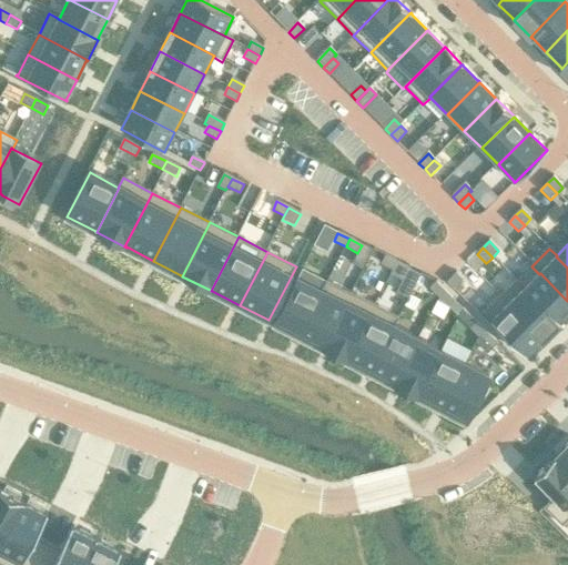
[(385,256),(381,265),(393,271),(397,263),(385,256)]
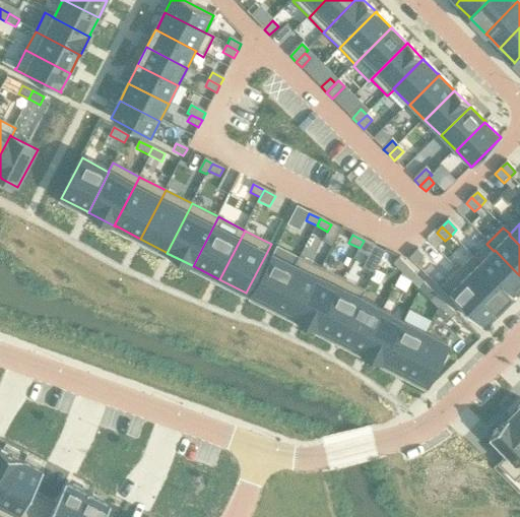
[(360,248),(358,252),(369,257),(375,246),(364,241),(360,248)]
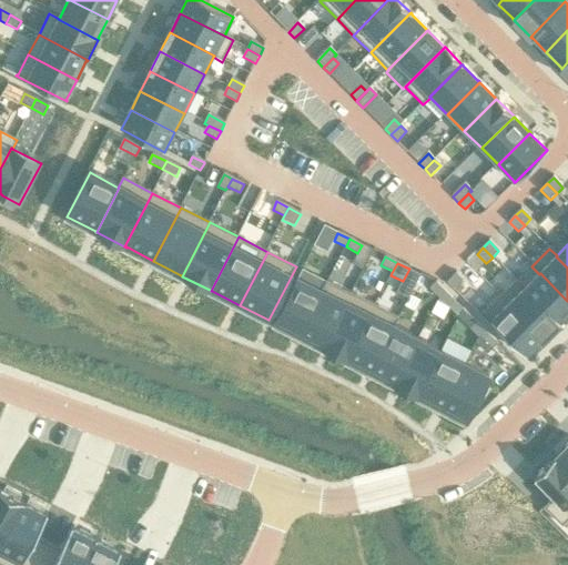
[(525,288),(524,290),(559,324),(560,323),(567,314),(567,301),(540,273),(539,274),(525,288)]
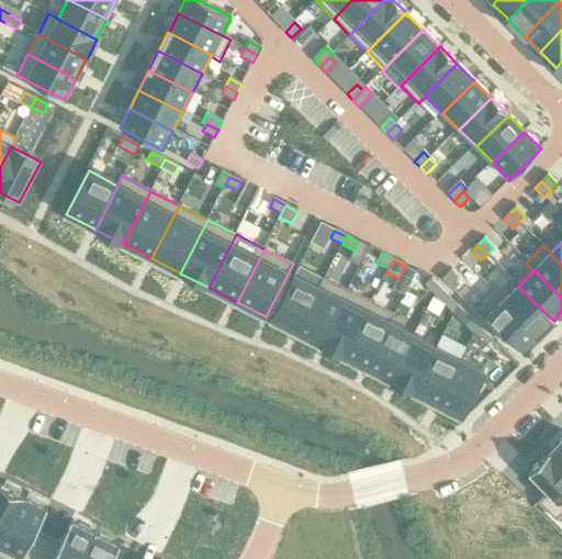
[(449,274),(442,280),(452,290),(458,283),(449,274)]
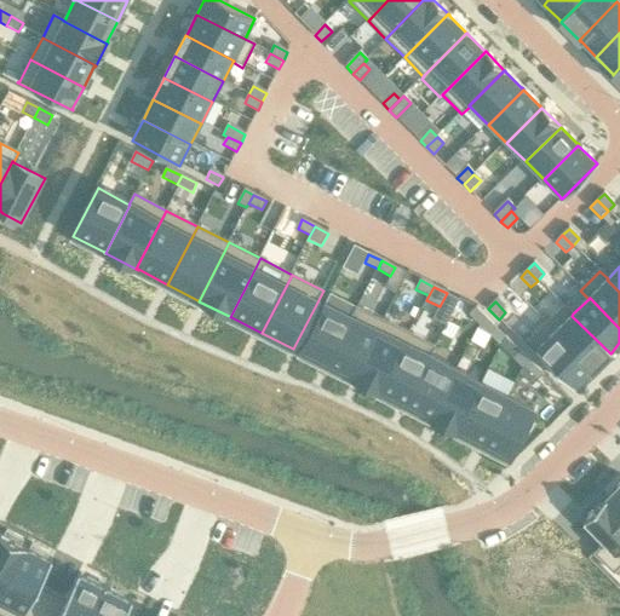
[(325,305),(300,352),(327,367),(351,318),(350,318),(325,305)]
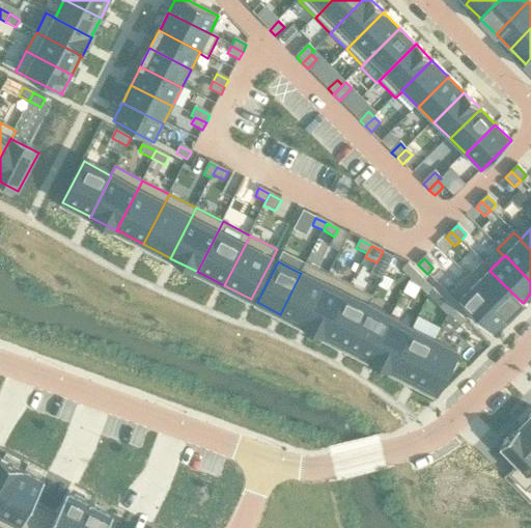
[(482,264),(467,279),(506,318),(507,318),(523,303),(490,271),(491,269),(483,261),(482,264)]
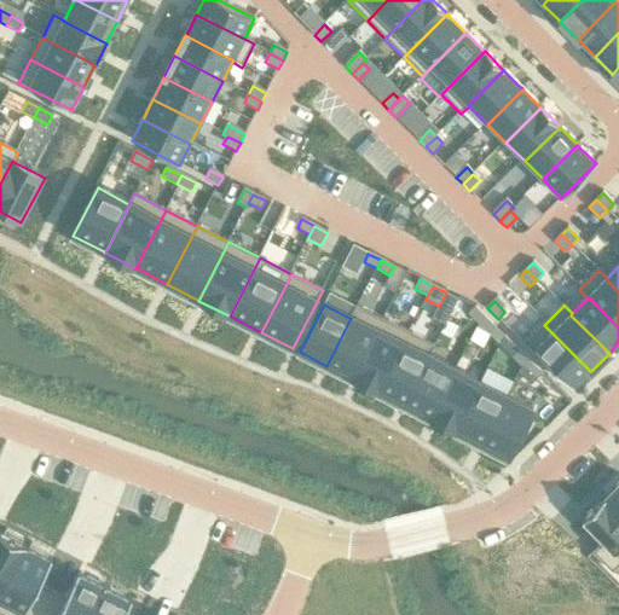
[(351,318),(327,366),(351,378),(352,379),(382,320),(356,307),(350,318),(351,318)]
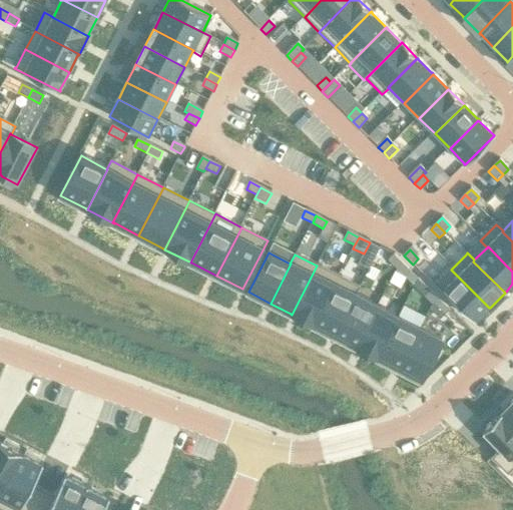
[(394,256),(388,261),(397,270),(402,264),(399,260),(394,256)]
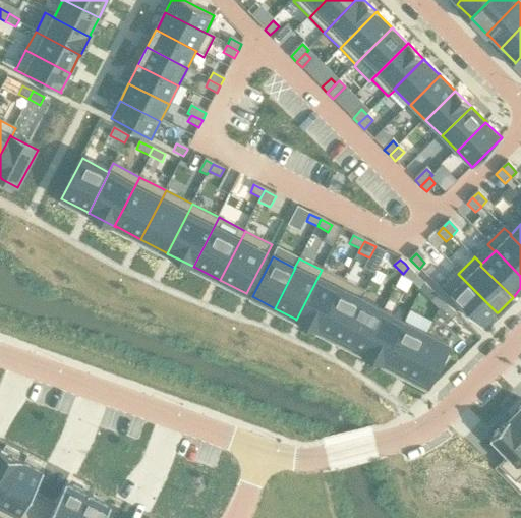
[(408,268),(403,274),(411,282),(417,277),(408,268)]
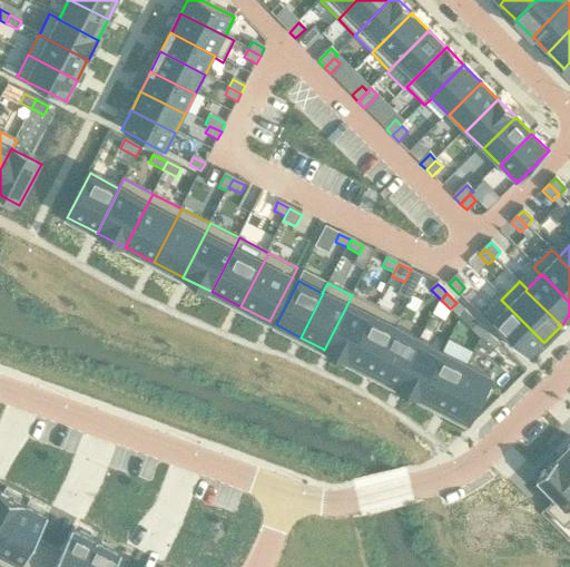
[(352,295),(324,350),(325,350),(349,362),(376,308),(352,295)]
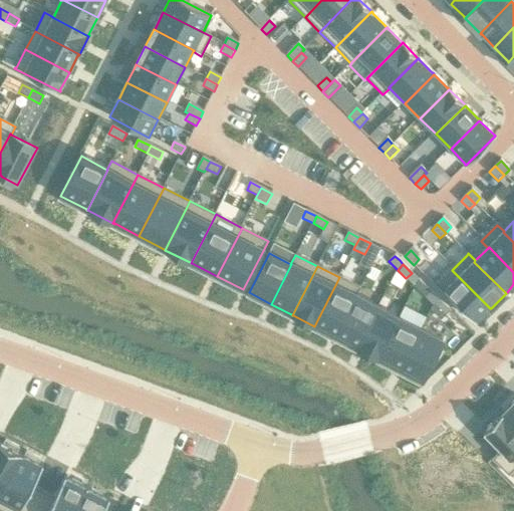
[(452,270),(438,284),(476,322),(490,308),(452,270)]
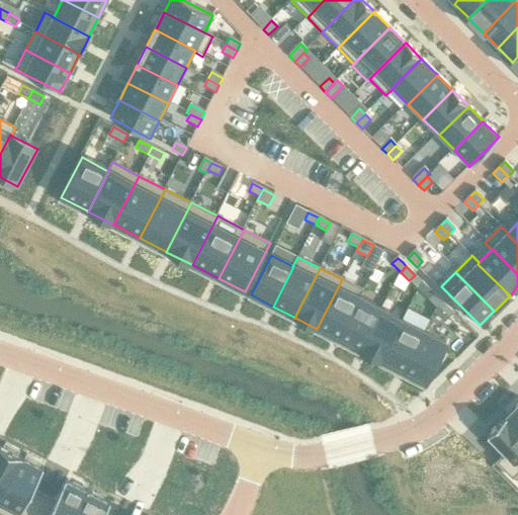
[(342,279),(317,329),(318,330),(318,329),(338,339),(358,299),(360,299),(364,291),(342,279)]
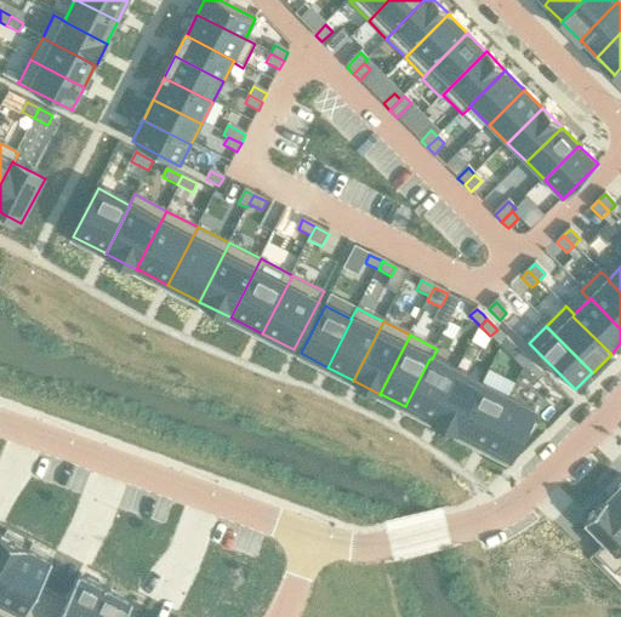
[(520,352),(513,359),(525,371),(533,364),(520,352)]
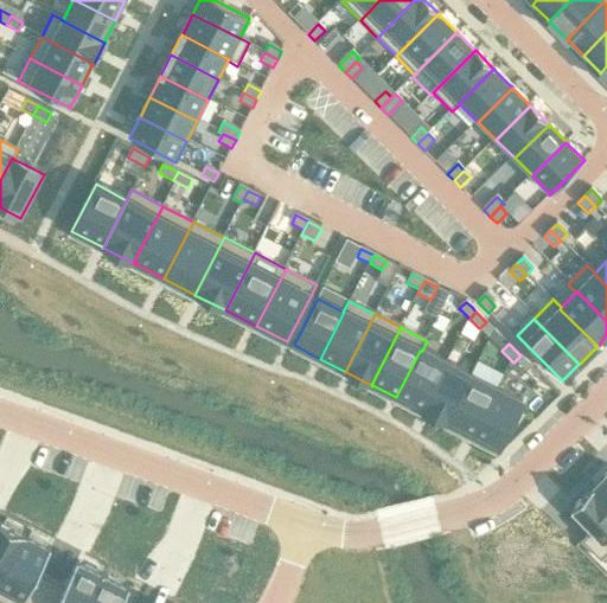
[(420,351),(396,397),(420,410),(421,411),(446,364),(422,351),(420,351)]
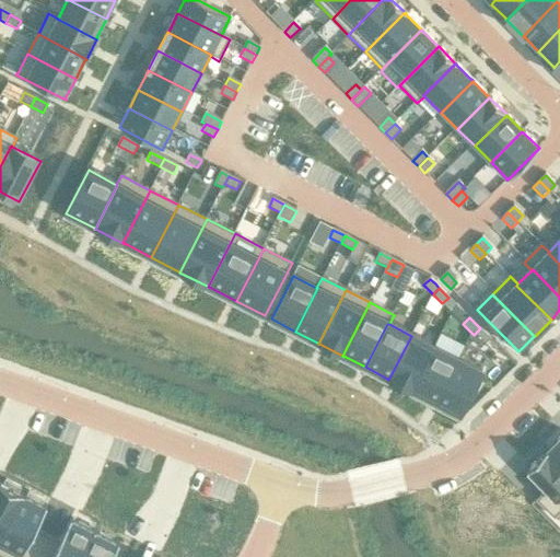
[(480,328),(474,335),(485,346),(491,339),(480,328)]
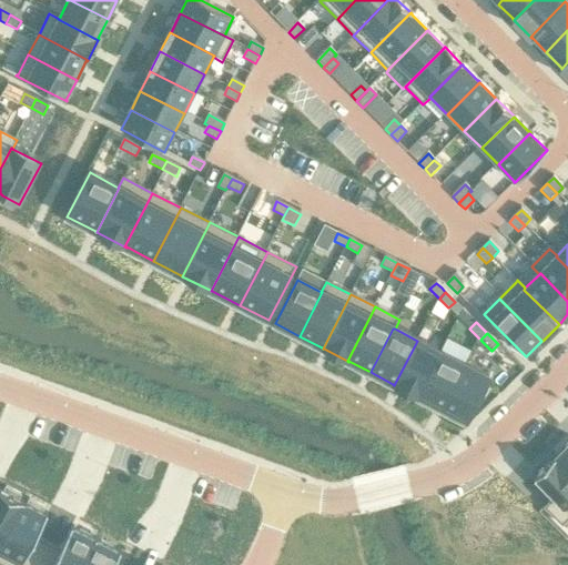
[(417,341),(394,385),(418,397),(440,353),(417,341)]
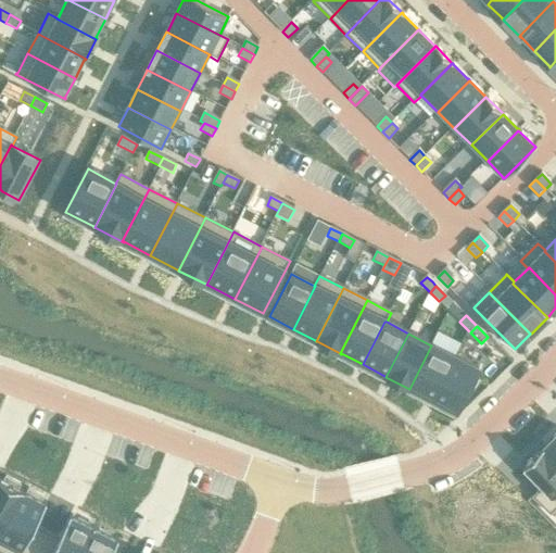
[(431,346),(409,389),(411,389),(432,400),(455,357),(431,346)]
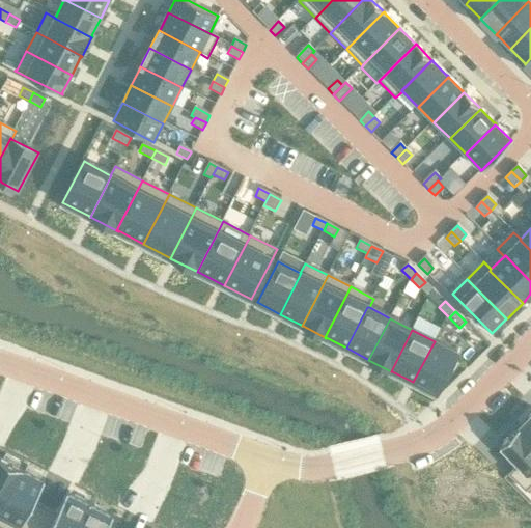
[(435,341),(413,382),(437,394),(445,378),(449,380),(456,365),(452,363),(457,354),(435,341)]
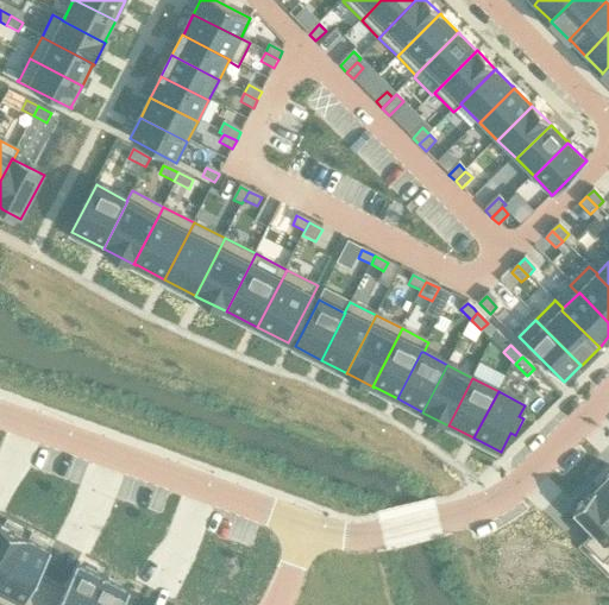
[(608,477),(595,491),(608,504),(608,477)]
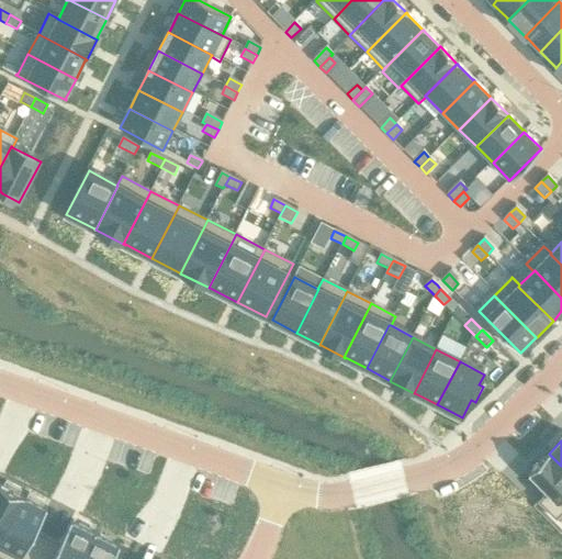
[(561,466),(549,454),(528,474),(548,493),(538,503),(557,522),(561,515),(561,466)]
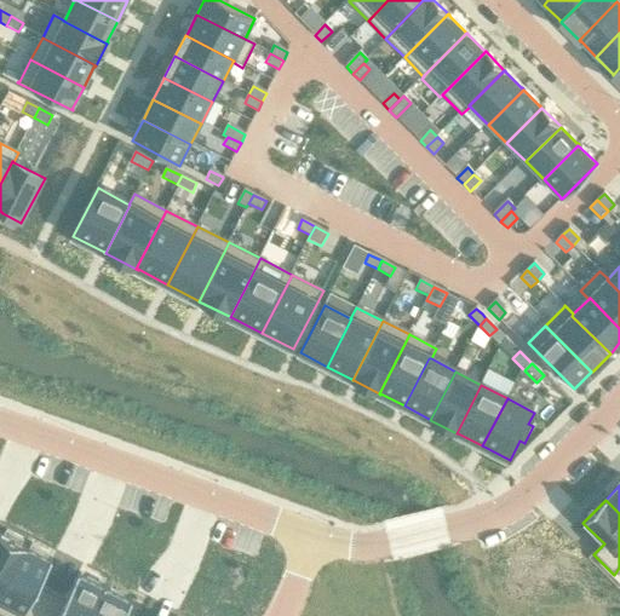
[(0,597),(26,548),(21,546),(23,541),(6,533),(4,537),(0,534),(0,597)]
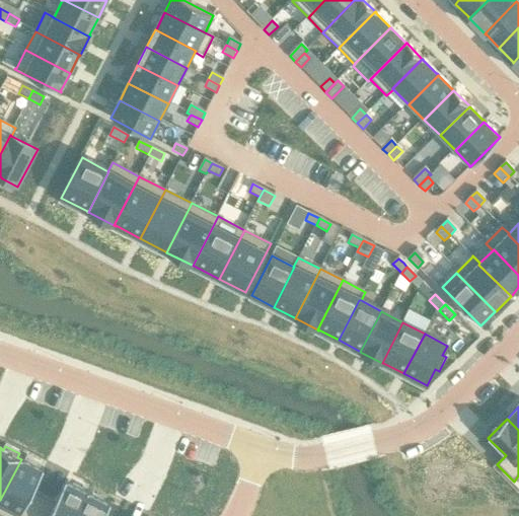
[(21,459),(0,500),(0,515),(34,515),(44,497),(32,492),(44,470),(43,469),(43,470),(39,468),(41,464),(26,457),(24,461),(22,459),(21,459)]
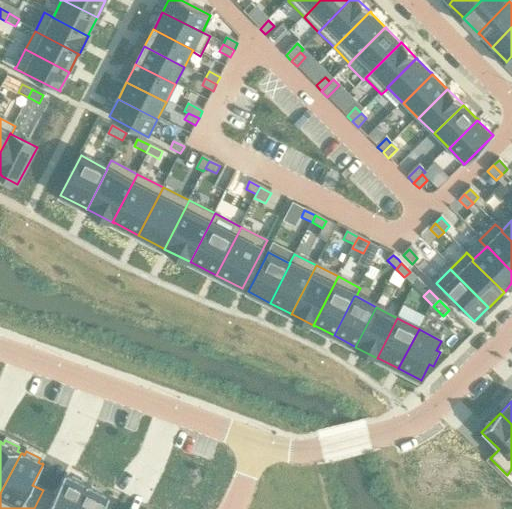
[(43,490),(34,508),(75,508),(87,486),(65,475),(54,496),(43,490)]
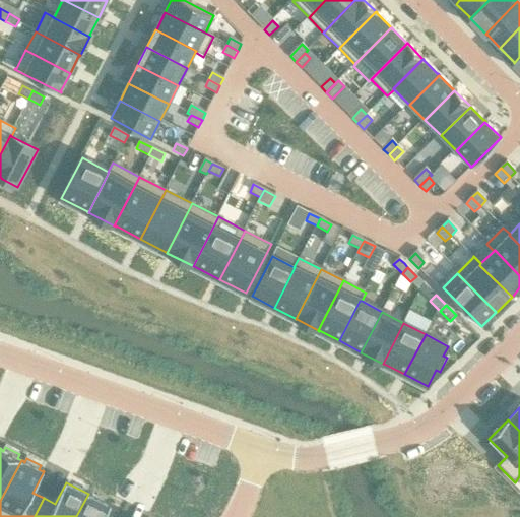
[(88,494),(76,516),(105,516),(111,506),(88,494)]
